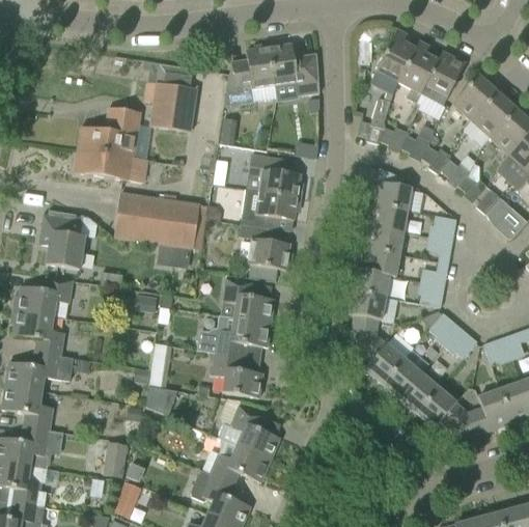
[(393,94),(398,82),(416,49),(415,48),(404,42),(408,35),(397,30),(377,70),(370,83),(393,94)]
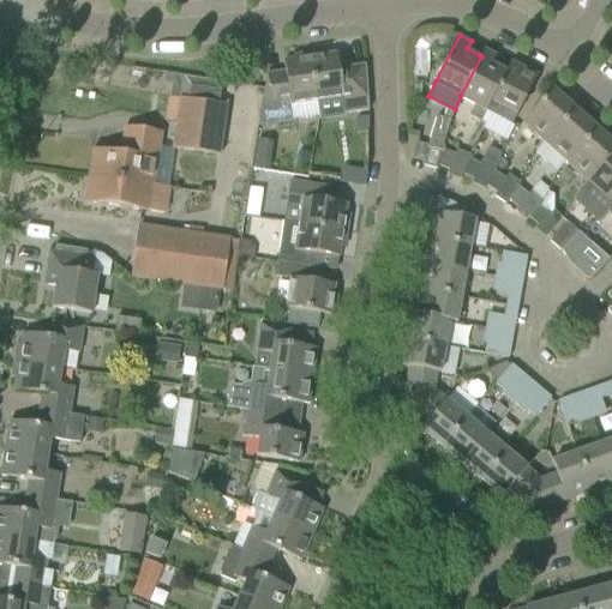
[(492,97),(508,70),(507,68),(492,62),(497,54),(485,47),(480,55),(481,56),(461,95),(475,102),(471,112),(483,119),(487,108),(493,98),(492,97)]
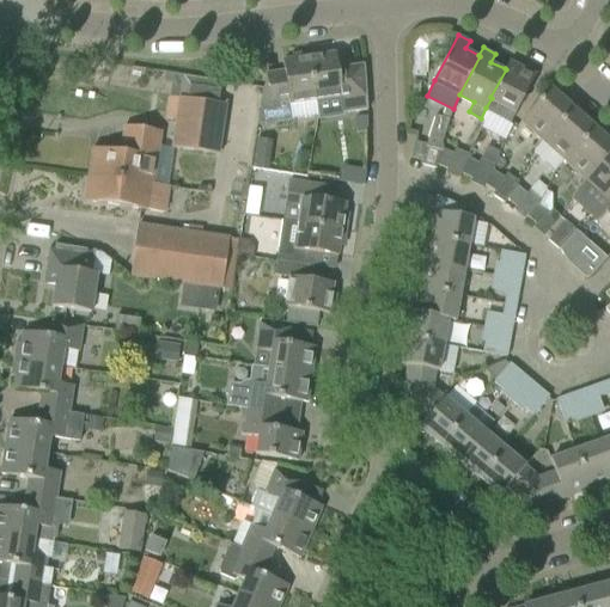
[(310,50),(317,98),(342,94),(345,110),(368,106),(366,61),(345,65),(345,67),(340,68),(337,50),(327,51),(327,48),(310,50)]
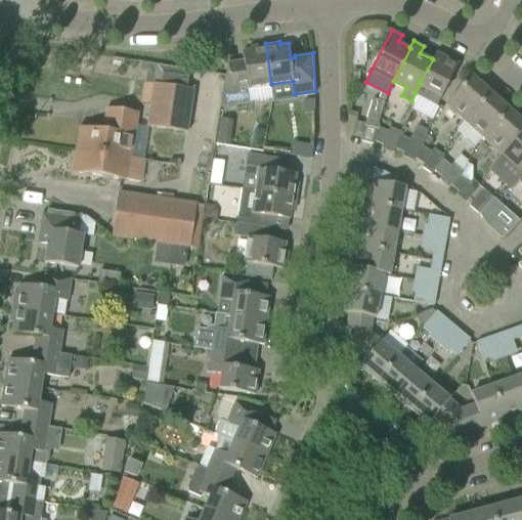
[(249,87),(271,84),(265,43),(251,45),(252,48),(243,49),(249,87)]
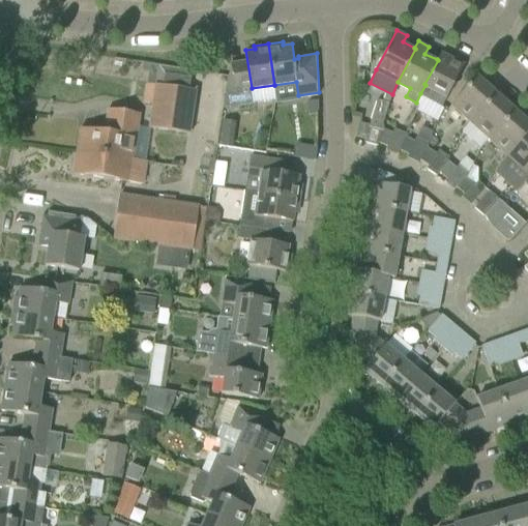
[(426,85),(420,93),(443,105),(465,63),(441,51),(437,59),(438,60),(424,84),(426,85)]
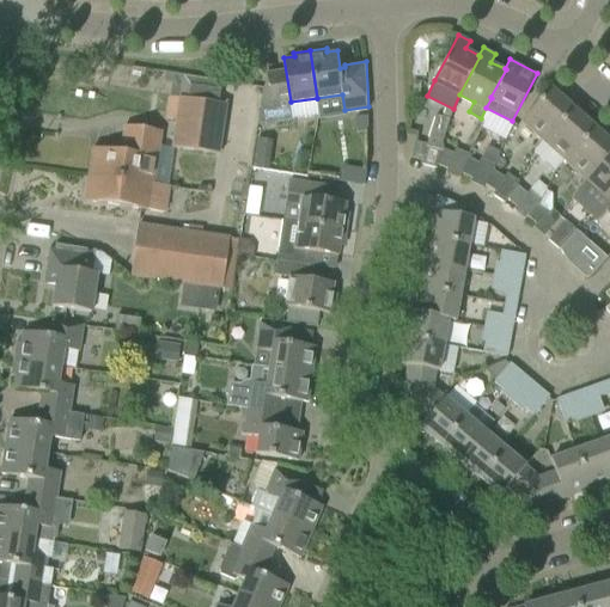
[(168,117),(177,118),(174,146),(220,152),(227,102),(220,100),(223,79),(168,69),(166,79),(174,79),(168,117)]
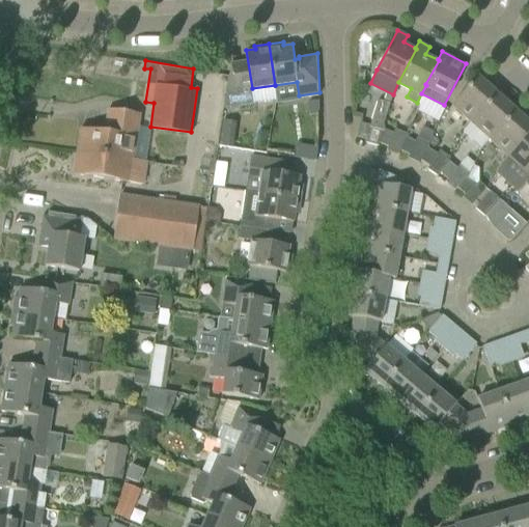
[(453,103),(472,120),(497,92),(478,75),(453,103)]
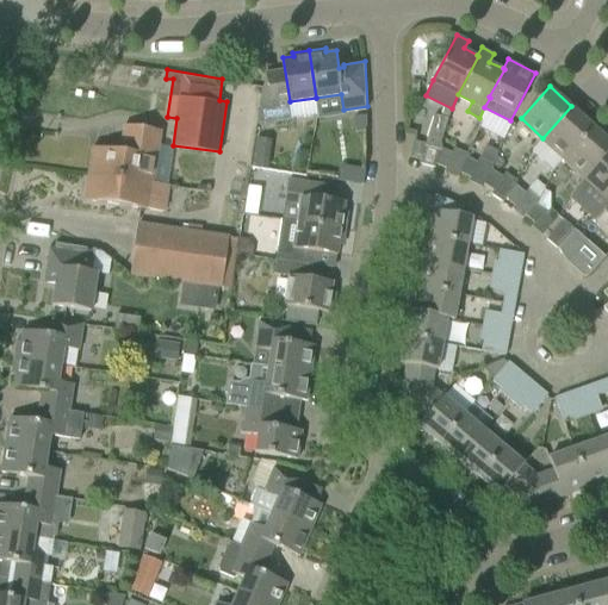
[(543,138),(563,157),(593,125),(571,106),(543,138)]
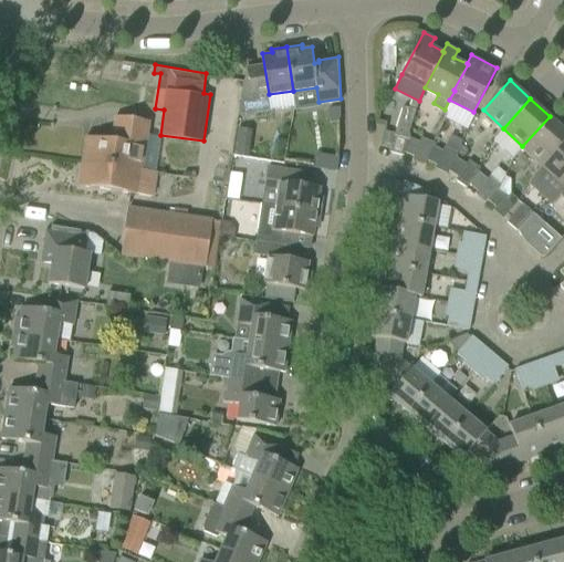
[(410,135),(410,129),(417,107),(404,105),(396,128),(396,131),(385,128),(382,143),(392,146),(390,149),(390,151),(404,154),(405,149),(410,135)]
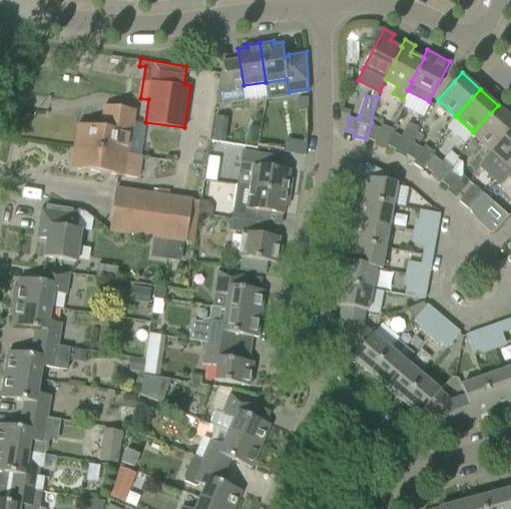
[(78,122),(75,144),(129,151),(136,108),(105,103),(102,125),(78,122)]
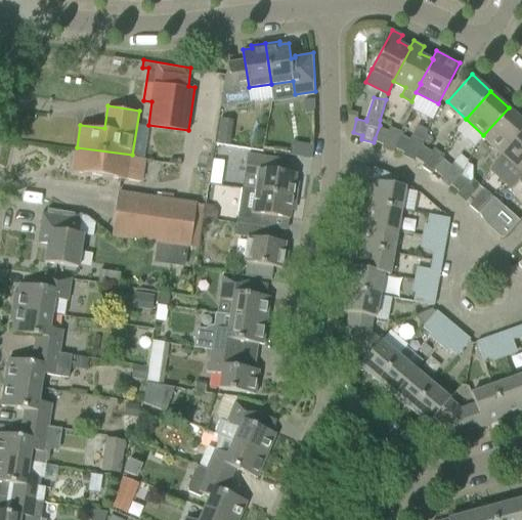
[(483,135),(503,152),(521,129),(521,119),(509,107),(483,135)]
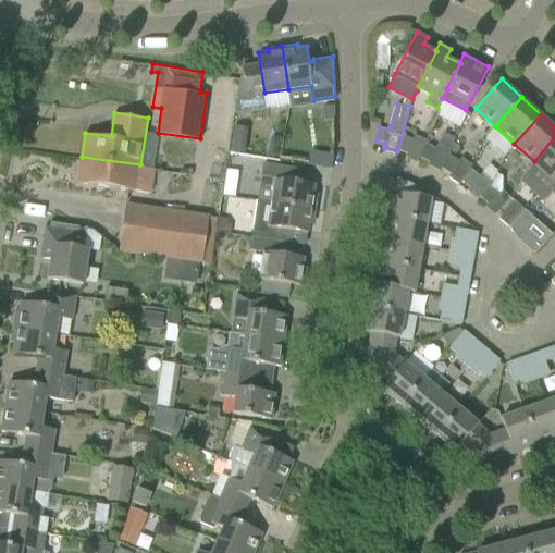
[(441,169),(442,166),(449,149),(456,135),(445,130),(438,146),(428,142),(421,155),(431,160),(429,163),(441,169)]
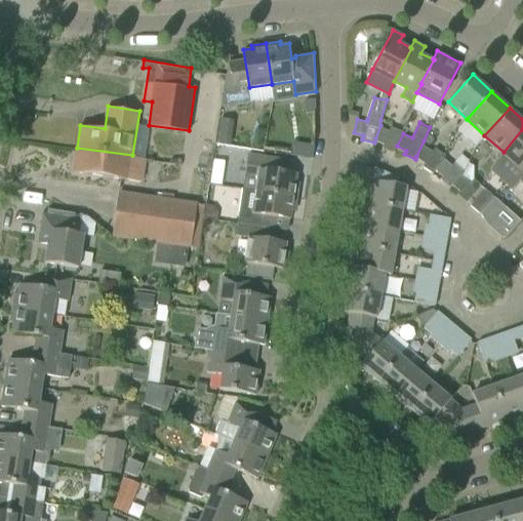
[(395,151),(397,146),(403,130),(391,126),(390,129),(380,125),(375,138),(385,143),(383,147),(395,151)]
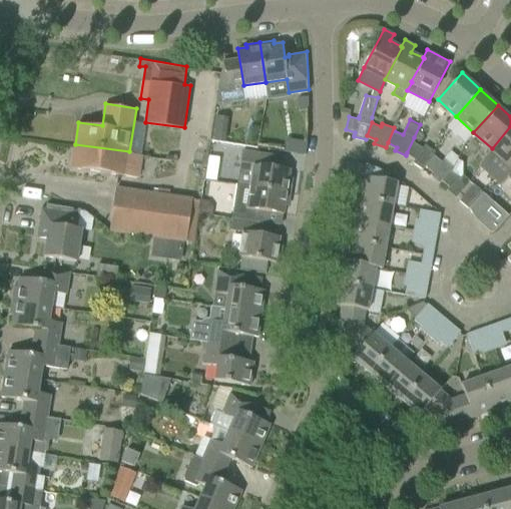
[(510,126),(492,148),(510,165),(510,126)]
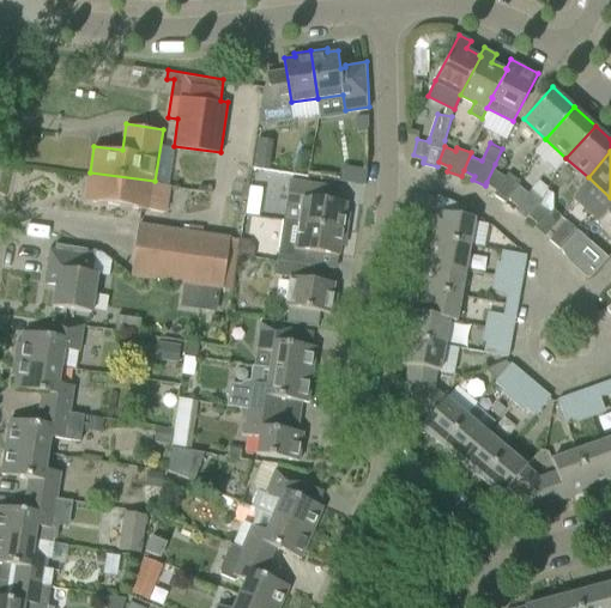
[(487,182),(496,188),(497,189),(506,175),(496,168),(487,182)]
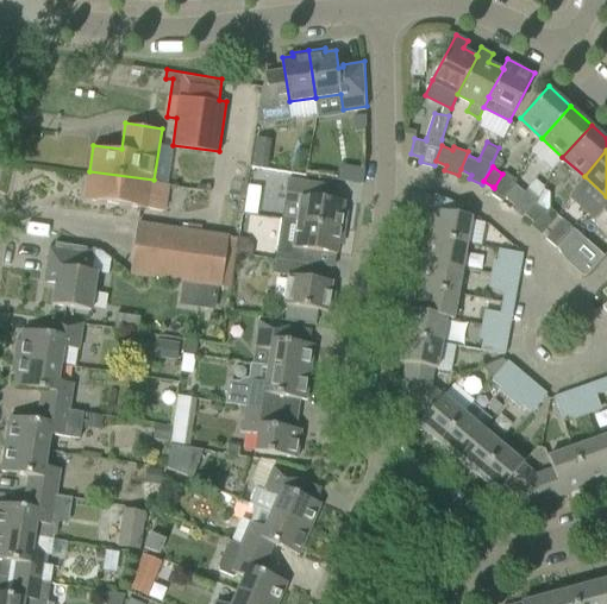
[(169,182),(154,180),(89,171),(86,197),(166,209),(169,182)]
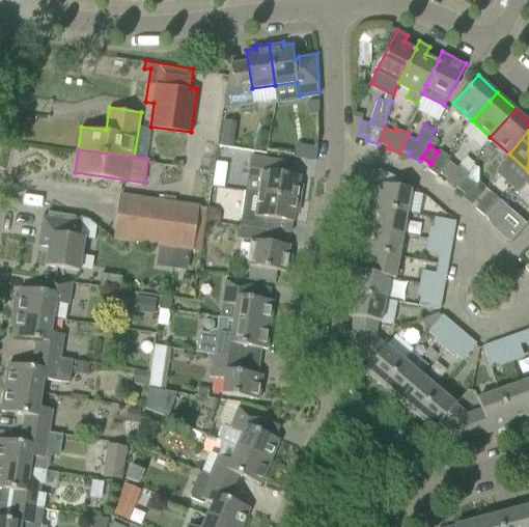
[(251,154),(246,189),(301,197),(303,183),(300,183),(301,173),(280,171),(282,159),(251,154)]
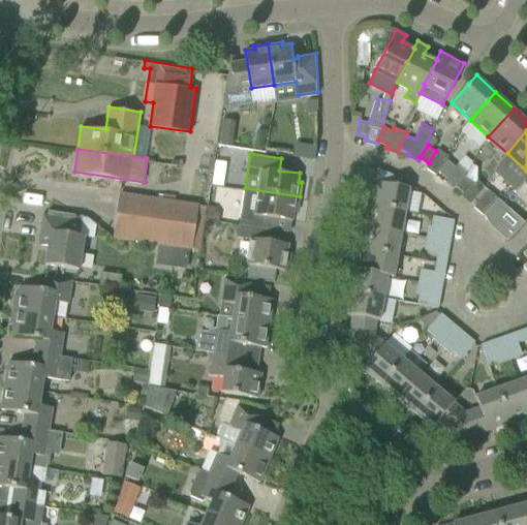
[(439,170),(446,176),(456,165),(448,158),(439,170)]
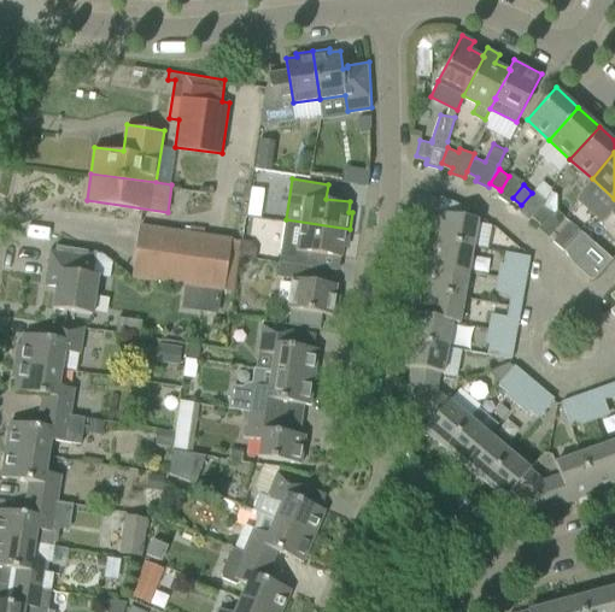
[(434,235),(474,242),(488,245),(492,222),(470,207),(455,200),(441,195),(439,210),(438,210),(434,235)]
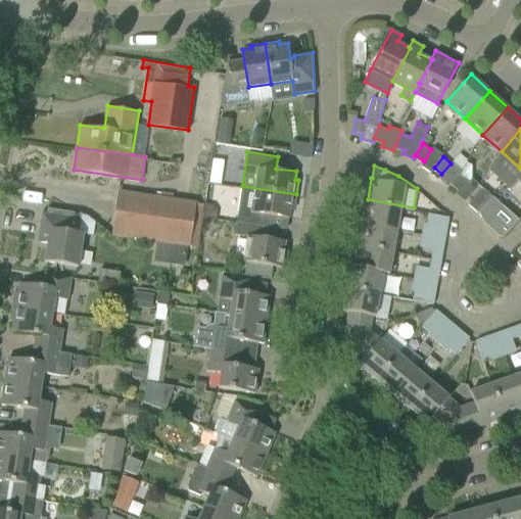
[(452,182),(459,189),(468,178),(461,172),(452,182)]
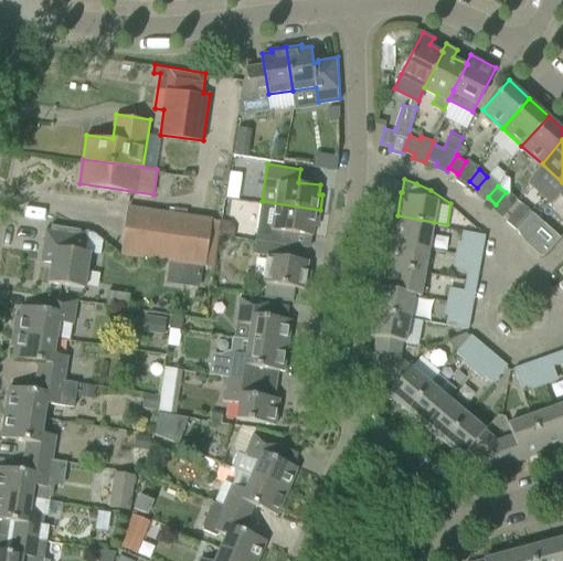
[(258,225),(256,239),(289,243),(291,231),(312,234),(315,224),(318,225),(320,210),(262,201),(257,224),(258,225)]
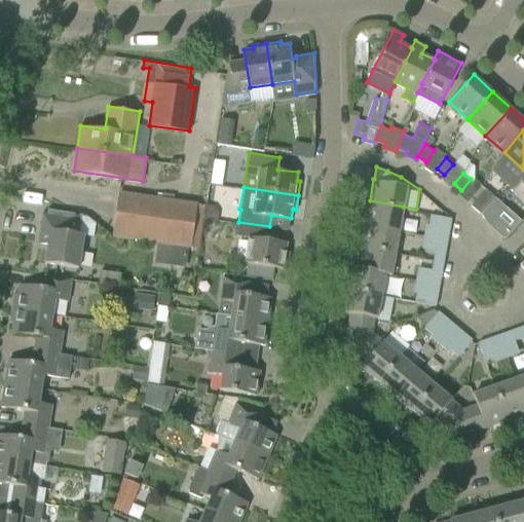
[(472,203),(482,212),(496,195),(486,187),(472,203)]
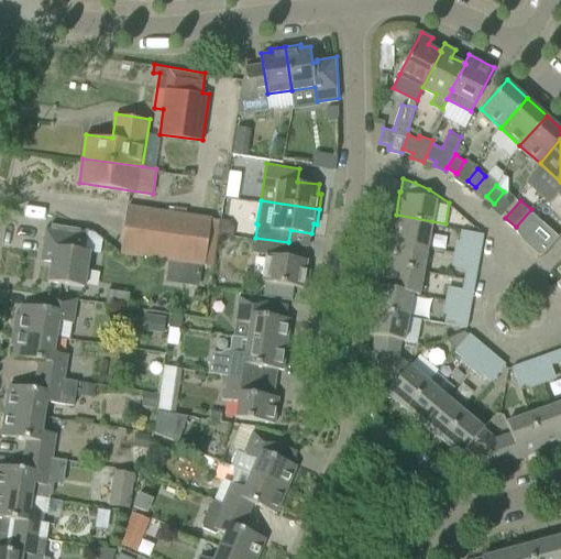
[(128,206),(121,252),(215,265),(221,219),(128,206)]
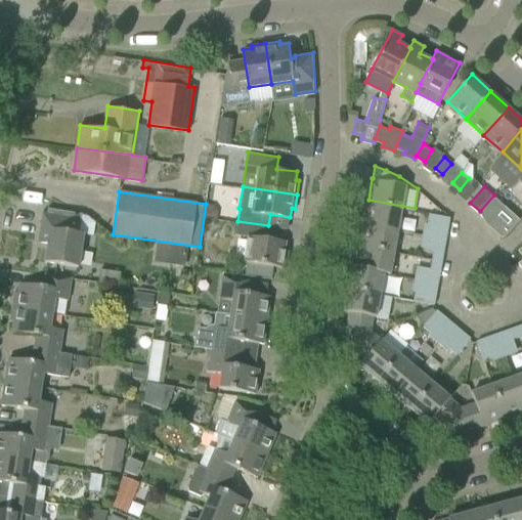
[(368,200),(364,221),(398,227),(402,206),(368,200)]
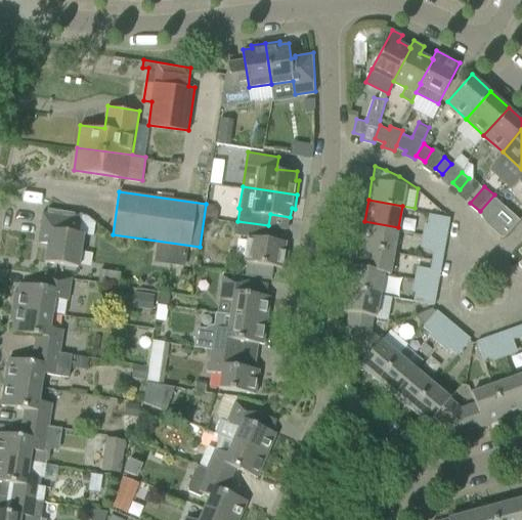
[(207,202),(205,214),(217,216),(218,208),(215,204),(207,202)]
